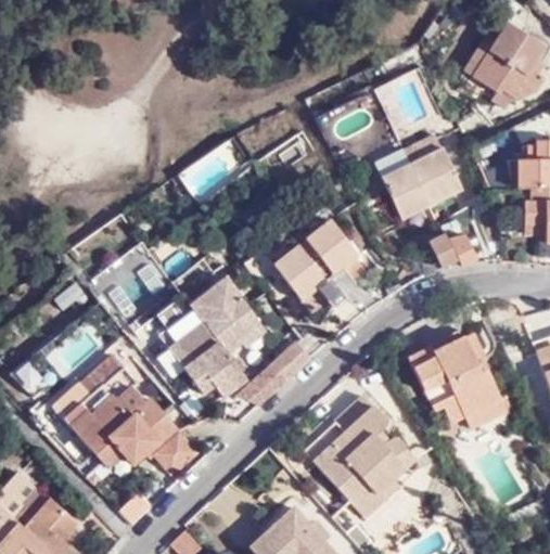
[(532,71),(539,60),(547,48),(509,25),(499,40),(474,78),(500,95),(503,91),(520,102),(537,93),(547,79),(539,75),(532,71)]
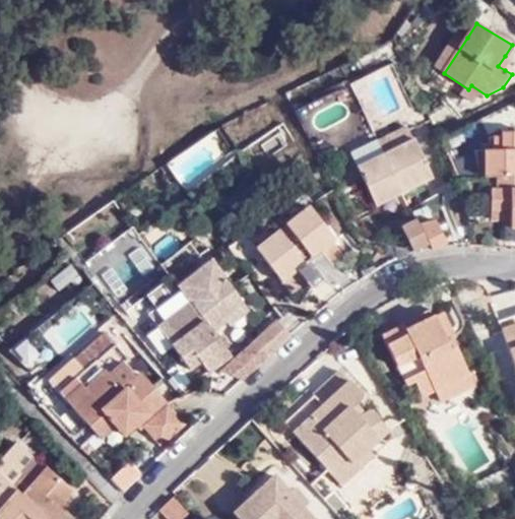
[(444,73),(467,38),(459,33),(437,68),(444,73)]
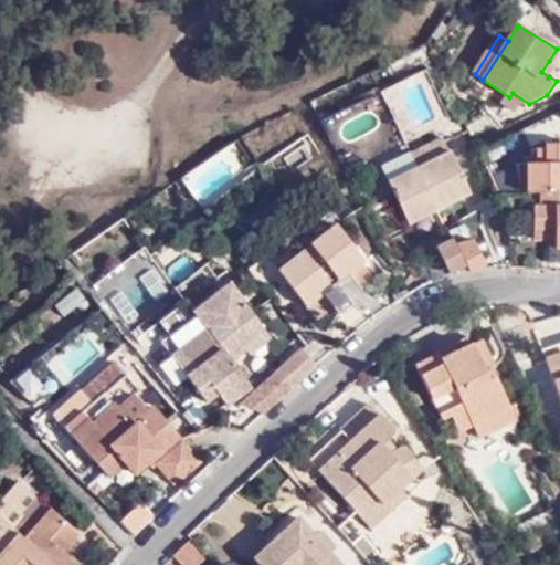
[(556,66),(549,61),(541,72),(549,76),(556,66)]
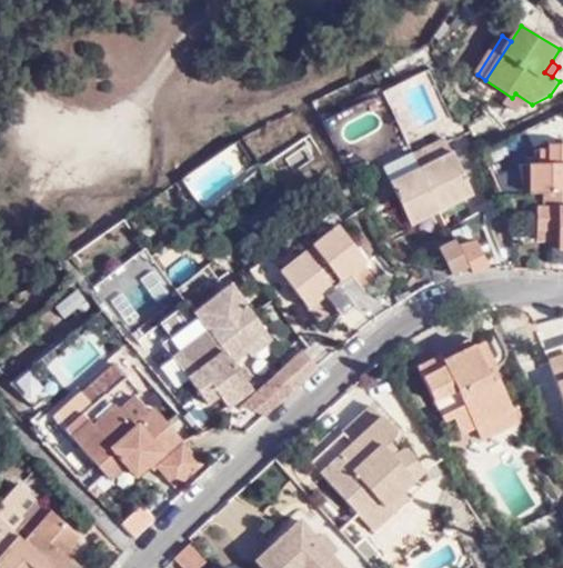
[(428,163),(451,152),(443,137),(420,148),(428,163)]
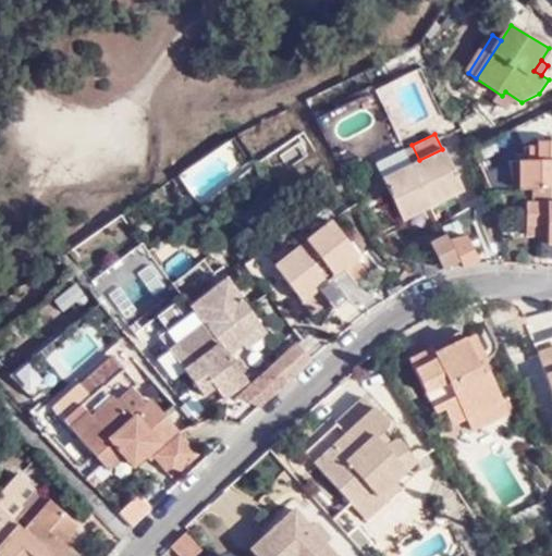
[(551,141),(540,143),(540,148),(540,163),(531,163),(519,163),(520,184),(520,190),(534,190),(534,205),(527,206),(527,227),(549,226),(548,235),(548,245),(551,245),(551,141)]
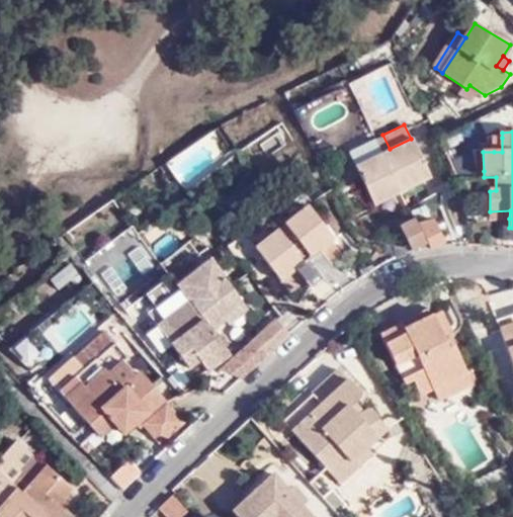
[(383,151),(402,189),(430,176),(412,138),(411,139),(390,149),(383,151)]
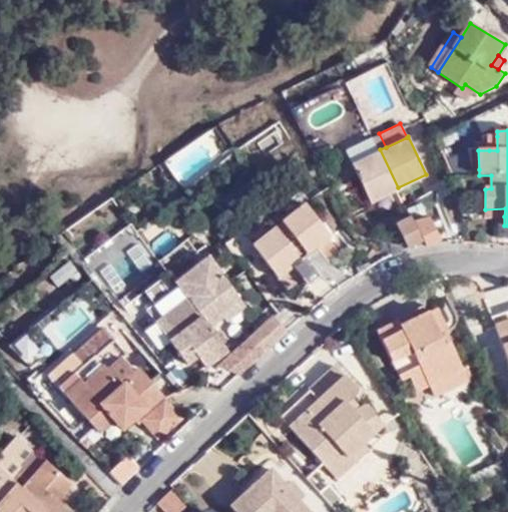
[(497,150),(497,136),(489,136),(489,150),(497,150)]
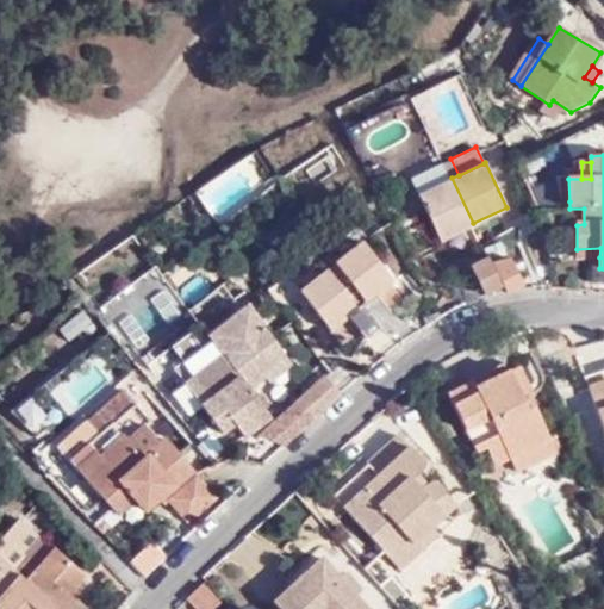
[(410,178),(418,194),(449,179),(441,163),(410,178)]
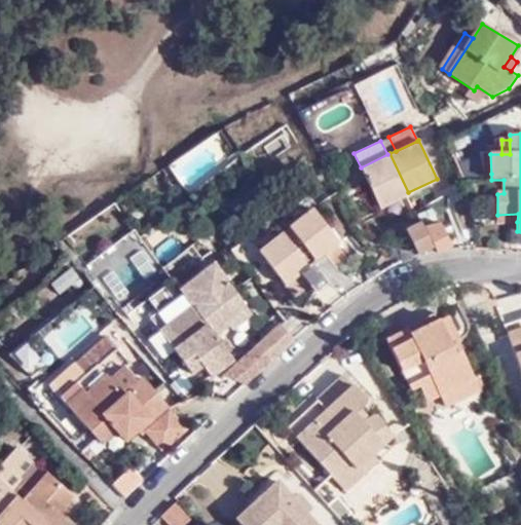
[(379,205),(408,192),(389,153),(387,154),(361,167),(379,205)]
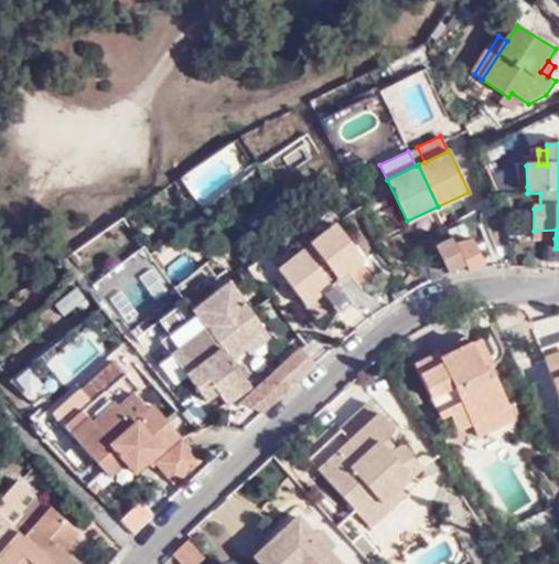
[(520,187),(527,187),(526,166),(516,166),(520,187)]
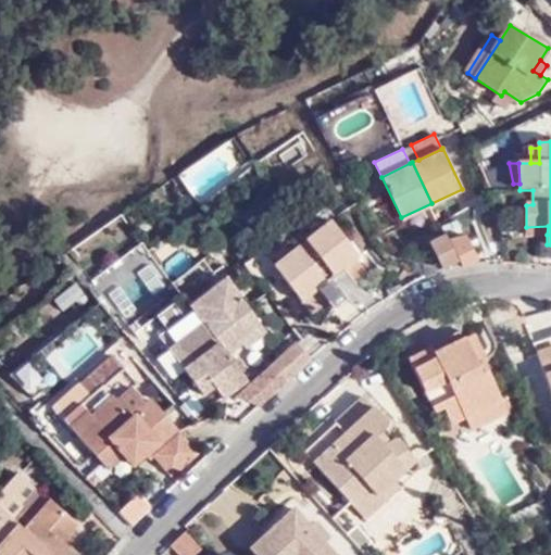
[(334,274),(343,266),(358,254),(328,219),(304,239),(334,274)]
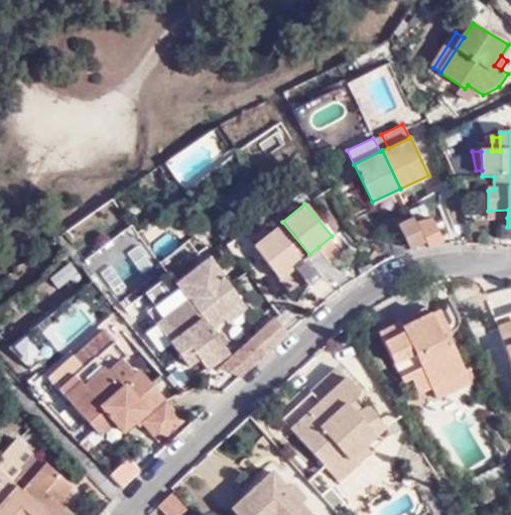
[(410,249),(426,242),(417,222),(414,218),(399,226),(410,249)]
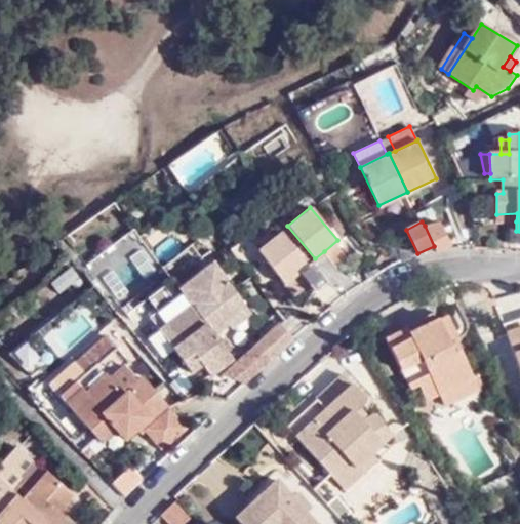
[(425,226),(434,246),(437,252),(452,247),(441,224),(425,226)]
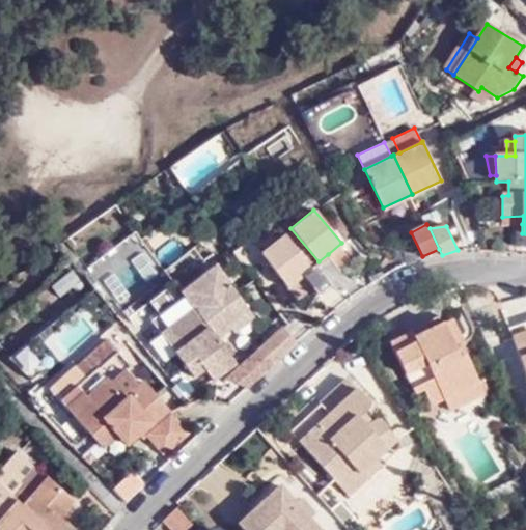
[(286,286),(302,274),(311,267),(284,232),(260,250),(286,286)]
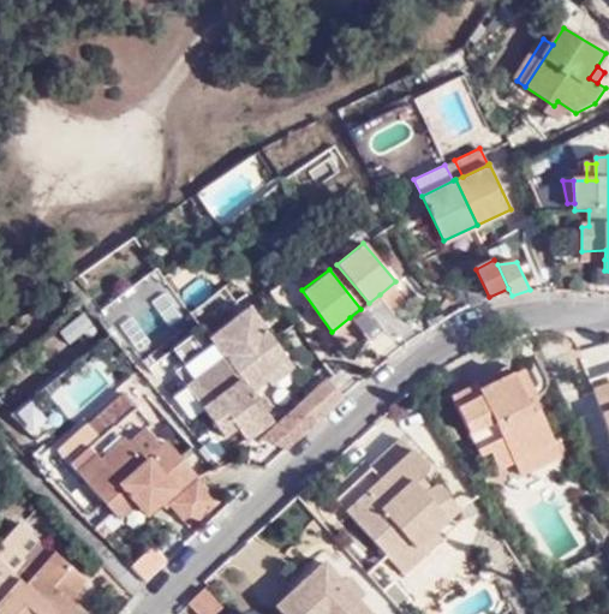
[(364,305),(383,329),(398,319),(380,294),(369,303),(364,305)]
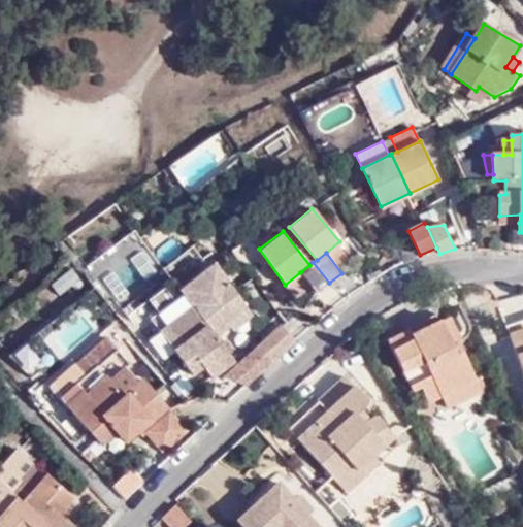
[(229,323),(249,306),(213,261),(180,287),(191,303),(215,334),(229,323)]
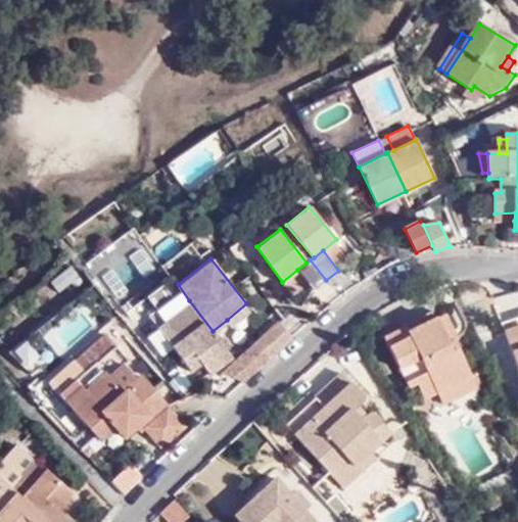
[(307,263),(297,270),(313,290),(326,280),(310,259),(307,263)]
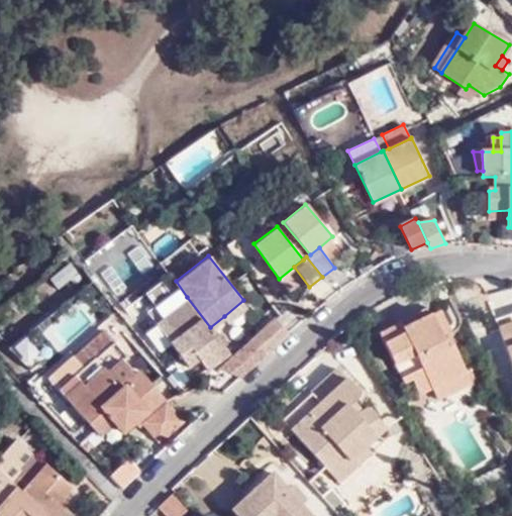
[(210,327),(187,297),(162,317),(176,335),(169,339),(188,366),(199,357),(206,351),(214,363),(229,351),(210,327)]
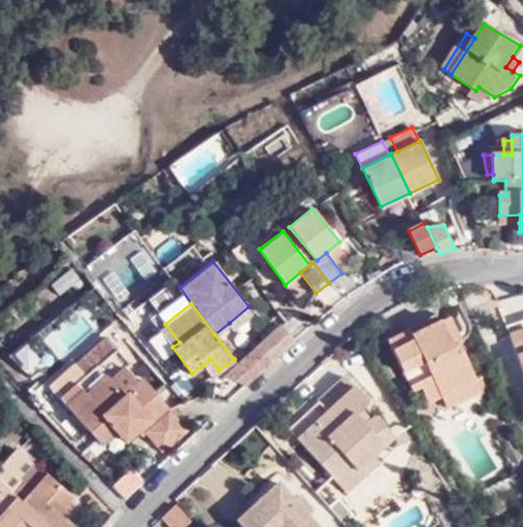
[(253,314),(249,306),(229,323),(234,329),(253,314)]
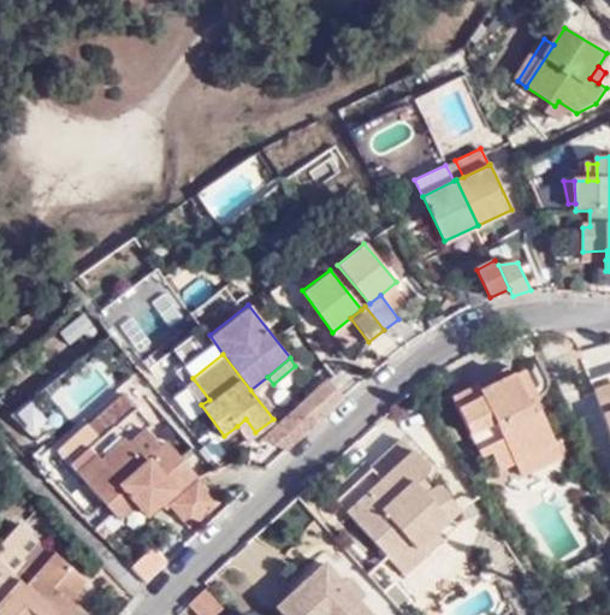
[(523,368),(514,372),(527,404),(534,401),(539,398),(523,368)]
